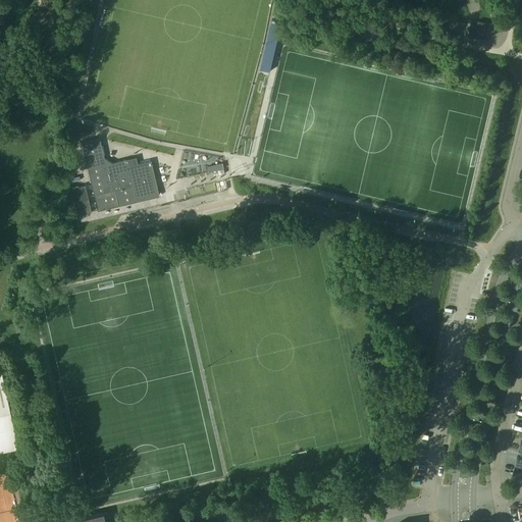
[(281,23),(271,20),(260,68),(270,71),(281,23)]
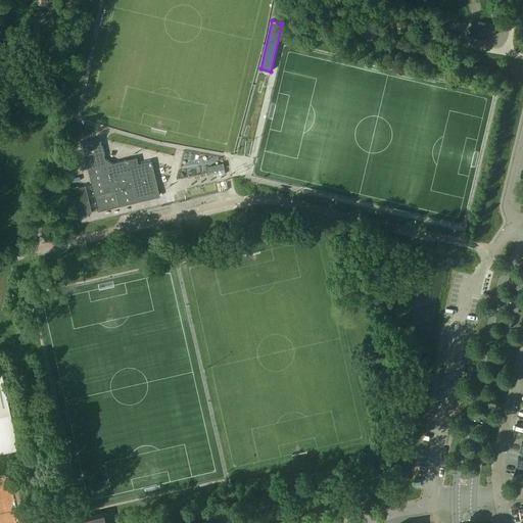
[(469,35),(488,40),(489,35),(494,36),(497,26),(479,21),(477,27),(472,25),(469,35)]
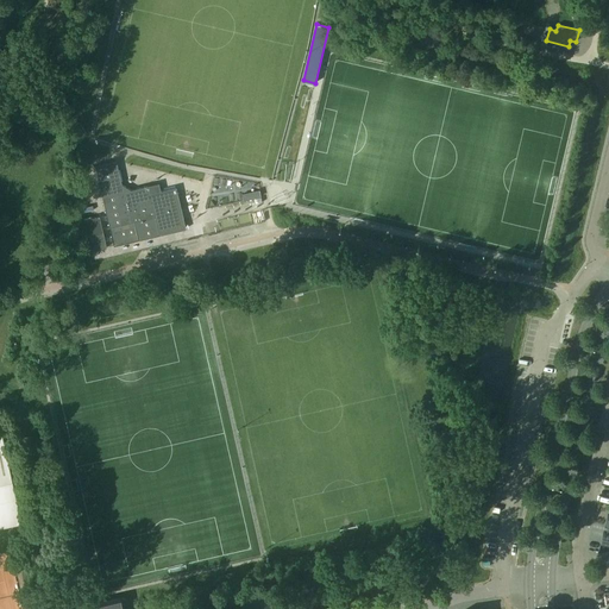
[(349,54),(359,56),(362,48),(351,45),(349,54)]
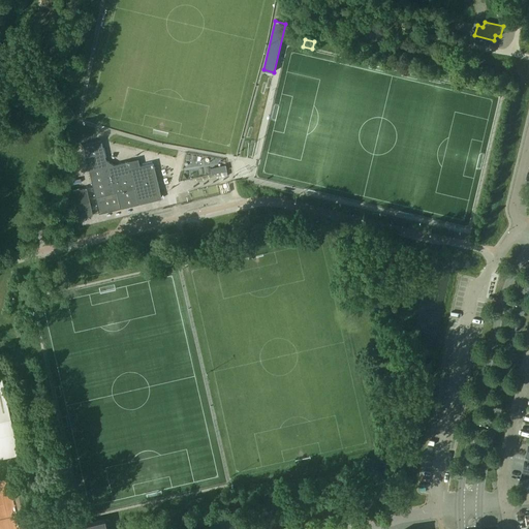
[(82,145),(98,214),(161,199),(152,163),(130,168),(129,161),(113,165),(105,160),(100,141),(82,145)]
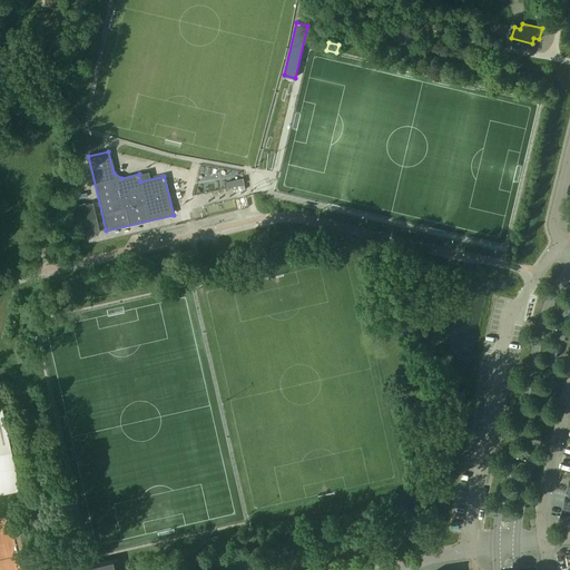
[(226,182),(228,188),(245,184),(243,178),(226,182)]
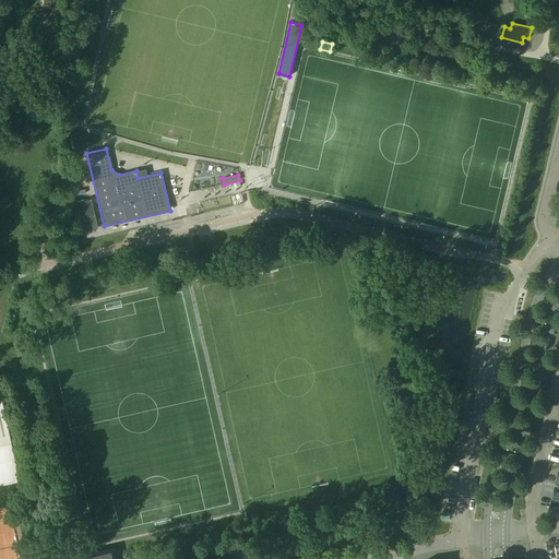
[(91,199),(73,202),(81,232),(97,227),(91,199)]
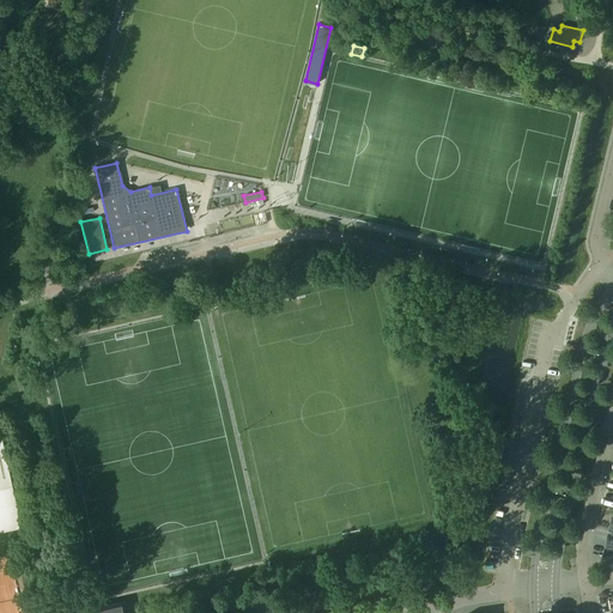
[(0,529),(19,526),(17,511),(0,438),(0,437),(0,529)]
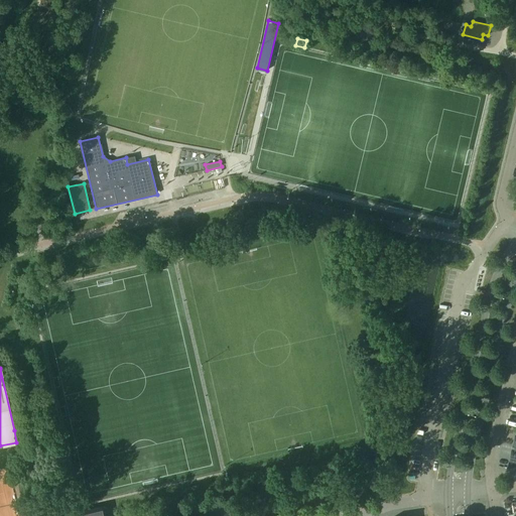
[(109,515),(108,511),(107,512),(106,507),(102,508),(102,507),(77,513),(77,515),(109,515)]
